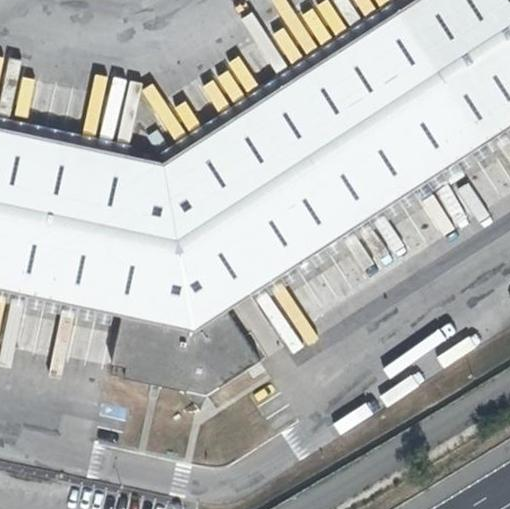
[(122,379),(183,392),(206,396),(258,362),(225,312),(486,145),(509,129),(509,0),(413,0),(162,163),(0,128),(0,290),(117,316),(108,365),(123,369),(122,379)]
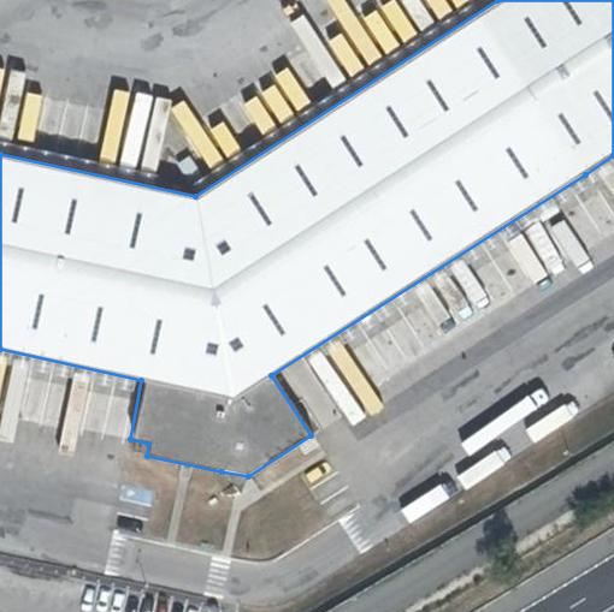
[(253,40),(291,102),(323,83),(322,82),(340,71),(300,10),(253,40)]
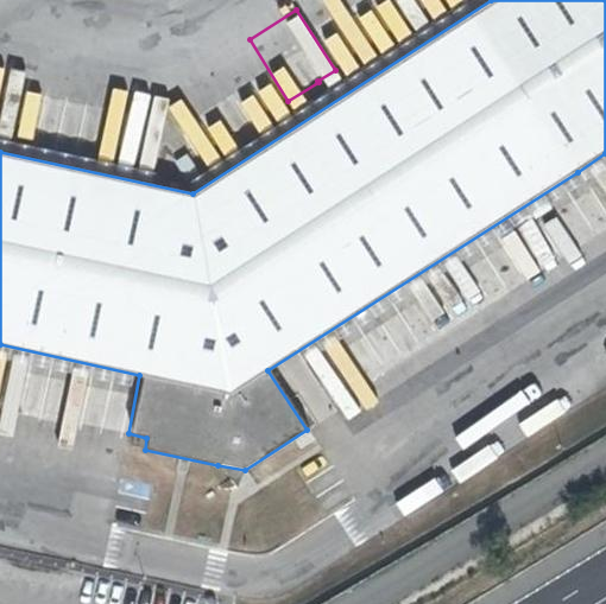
[(197,84),(184,93),(218,145),(229,138),(197,84)]
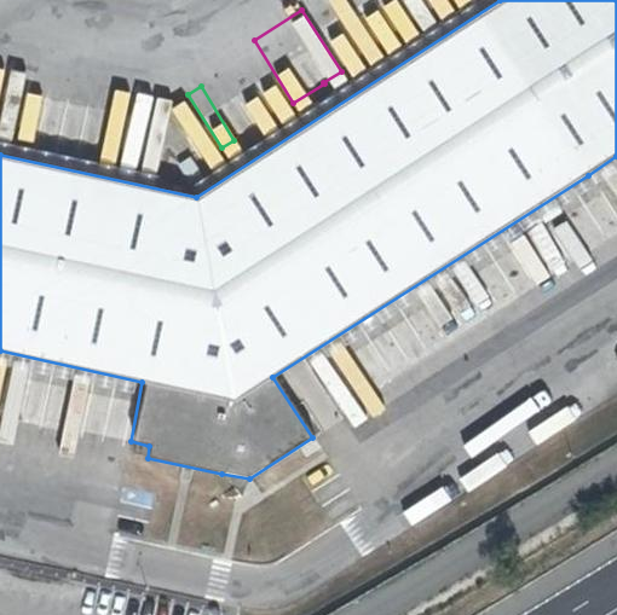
[(496,444),(506,457),(549,429),(541,415),(496,444)]
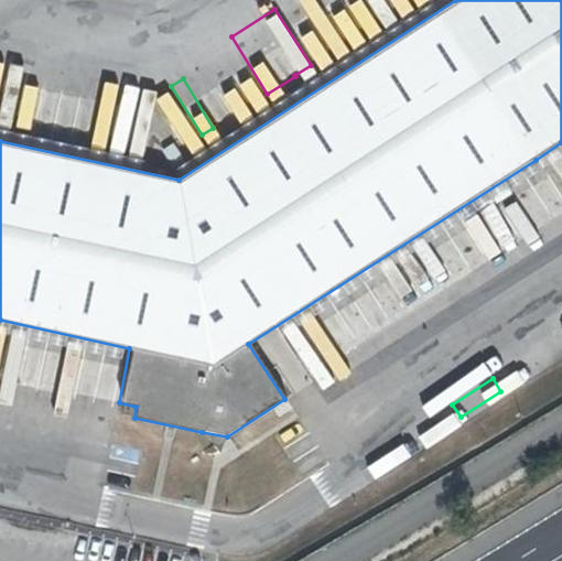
[(213,446),(227,437),(202,432),(213,446)]
